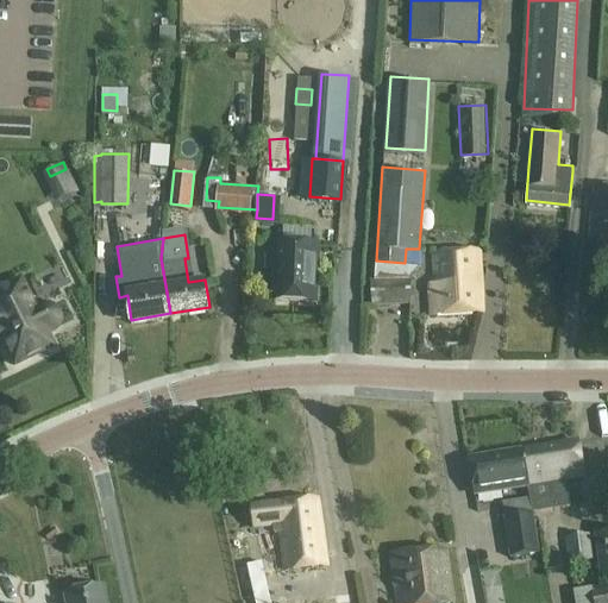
[(276,295),(314,297),(317,242),(279,240),(277,253),(265,252),(265,267),(277,268),(276,295)]
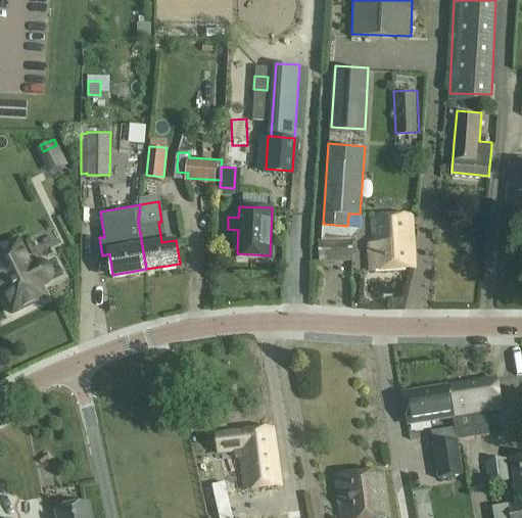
[(414,263),(411,213),(373,215),(375,240),(370,240),(371,266),(414,263)]
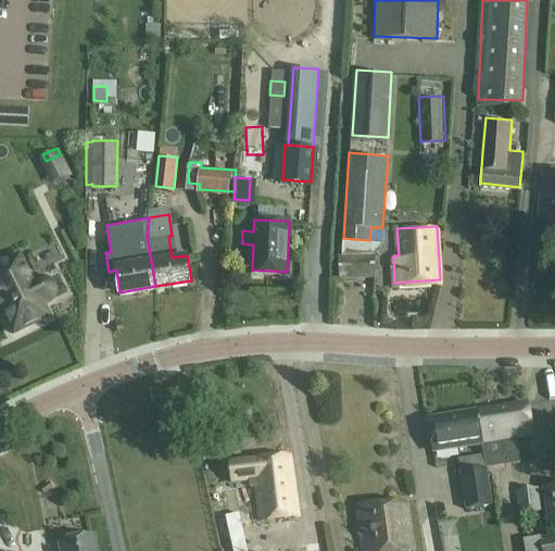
[(375,252),(339,254),(340,276),(376,274),(375,252)]
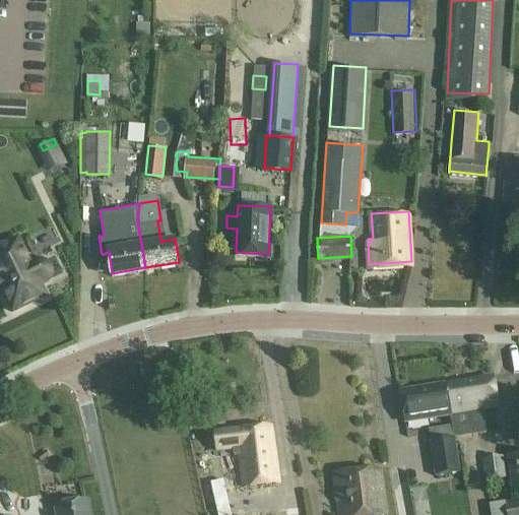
[(19,238),(0,247),(0,277),(9,298),(8,298),(14,310),(25,304),(24,303),(46,293),(40,281),(45,278),(51,270),(46,260),(36,260),(30,262),(19,238)]
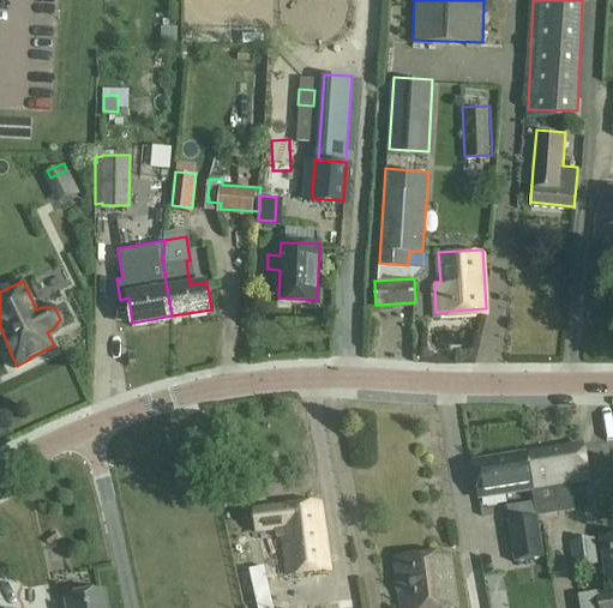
[(589,477),(583,443),(528,451),(534,486),(538,513),(576,507),(571,480),(589,477)]
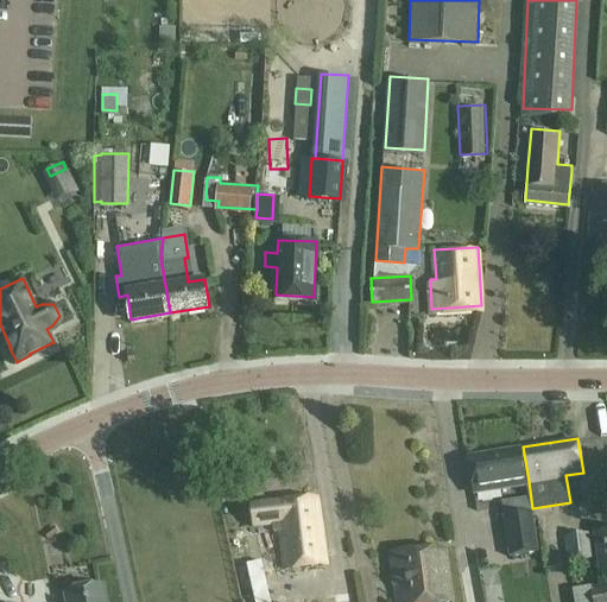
[(523,447),(469,455),(475,489),(529,481),(523,447)]
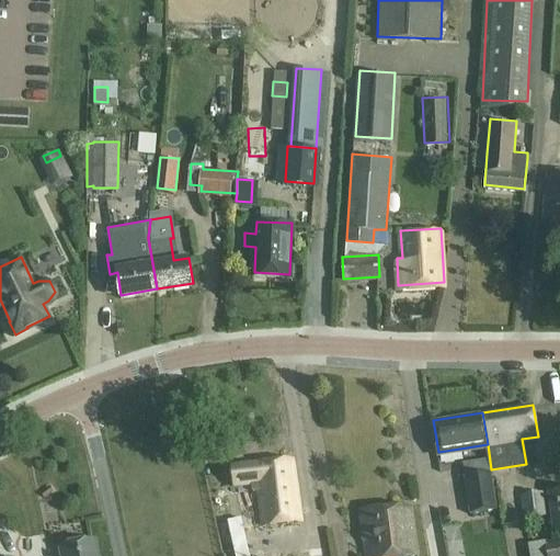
[(187,446),(196,444),(195,437),(186,439),(187,446)]
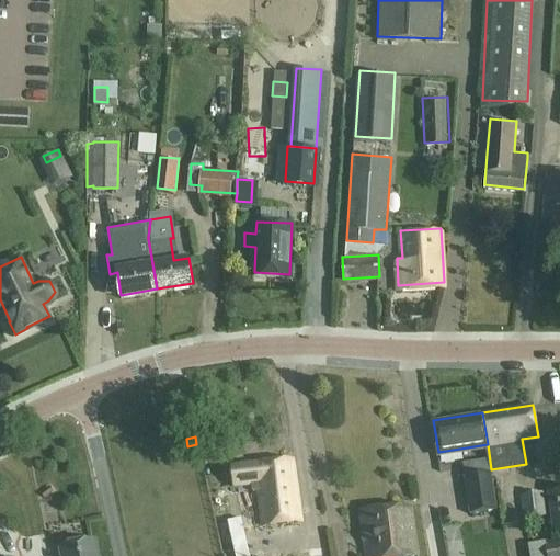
[(263,522),(300,518),(293,456),(233,464),(236,481),(253,479),(254,488),(259,487),(263,522)]
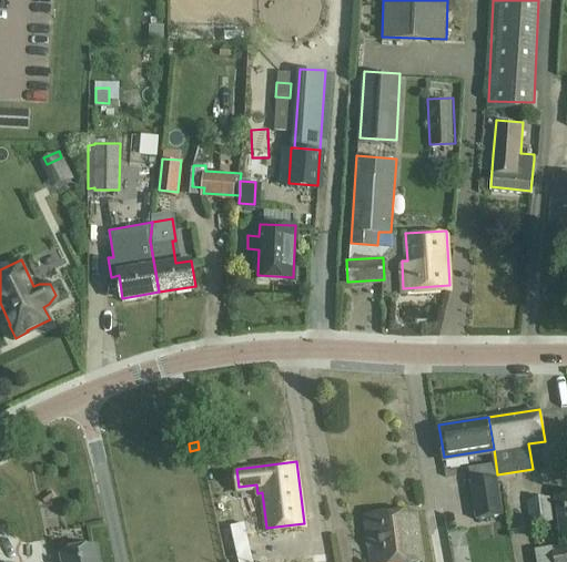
[(466,470),(448,474),(453,490),(471,486),(466,470)]
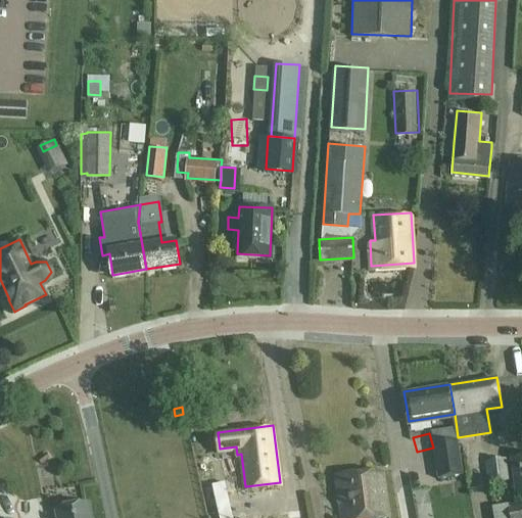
[(464,472),(458,437),(434,441),(439,476),(464,472)]
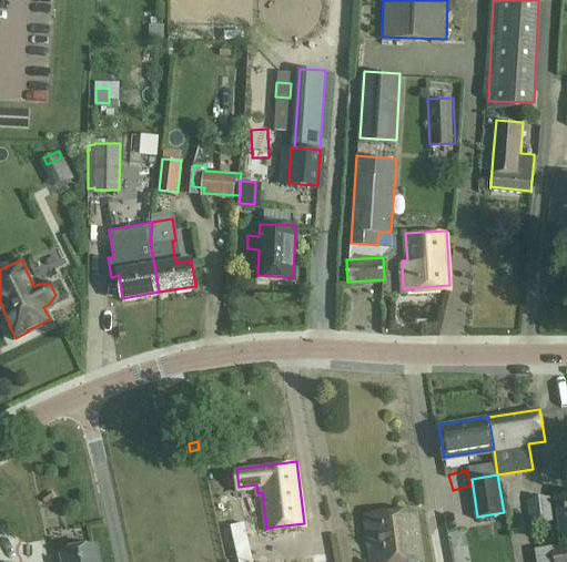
[(566,492),(556,496),(563,535),(566,534),(566,492)]
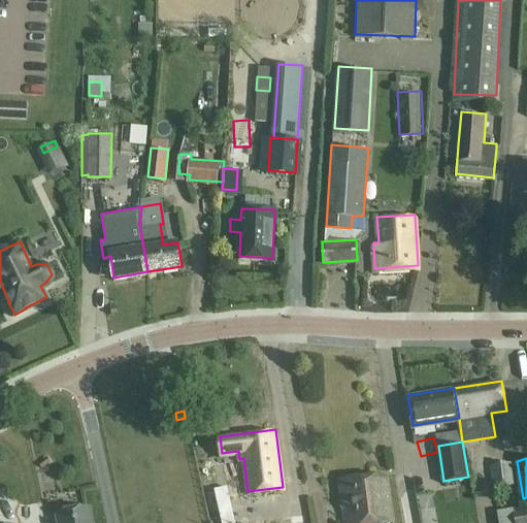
[(494,484),(515,481),(511,460),(491,463),(494,484)]
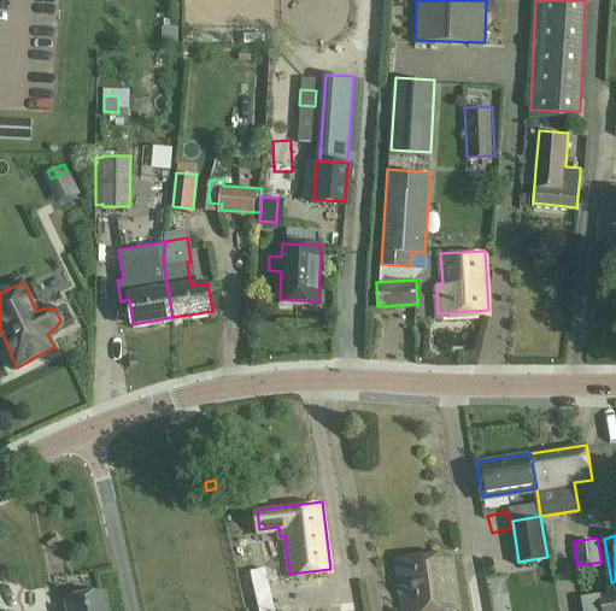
[(436,610),(461,607),(452,553),(398,562),(404,610),(436,610)]
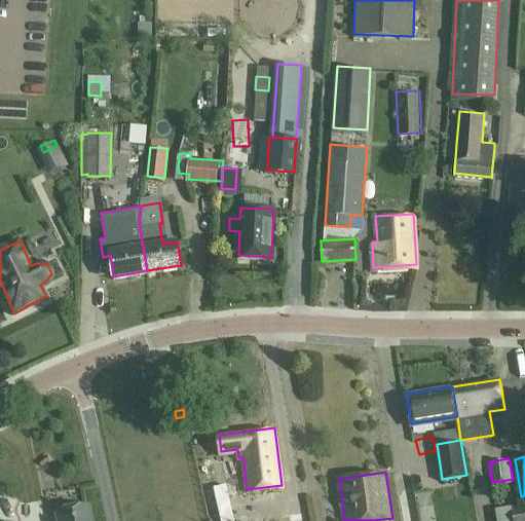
[(524,501),(512,505),(515,520),(524,520),(524,501)]
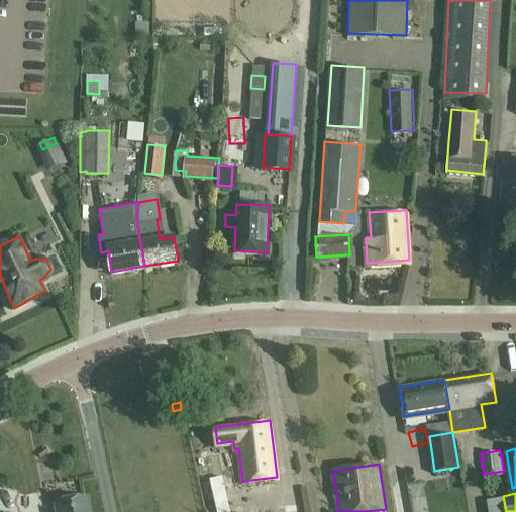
[(90,511),(87,494),(57,501),(59,511),(90,511)]
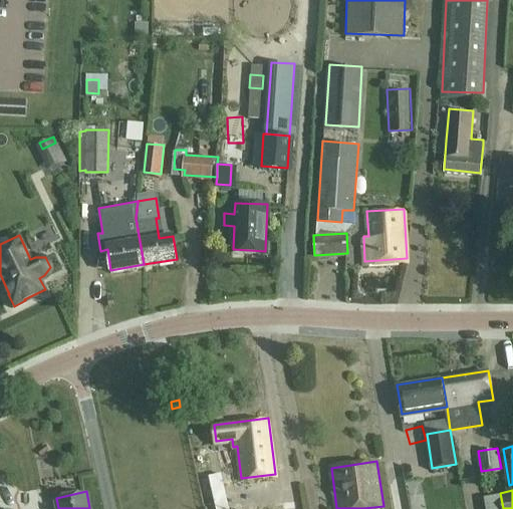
[(268,499),(270,508),(283,508),(281,495),(268,499)]
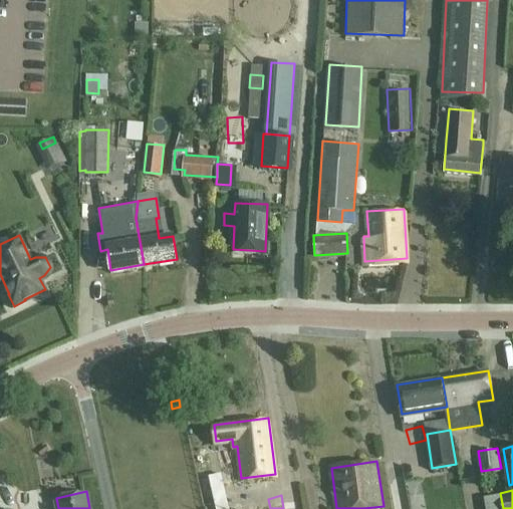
[(263,508),(262,500),(234,506),(234,508),(263,508)]
